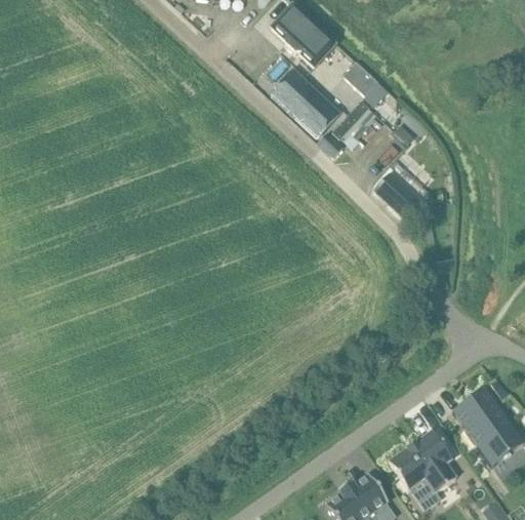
[(283,12),(271,27),(284,39),(284,45),(293,53),(299,53),(301,55),(313,67),(332,45),(308,22),(290,5),(283,12)]
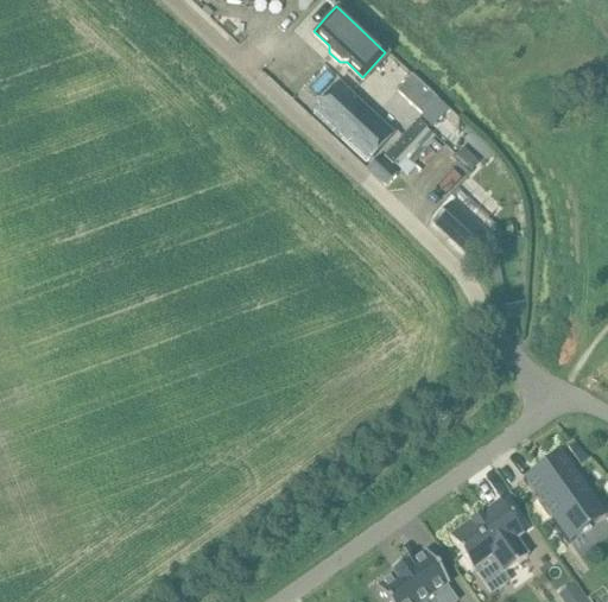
[(399,86),(397,88),(422,111),(435,96),(410,74),(399,86)]
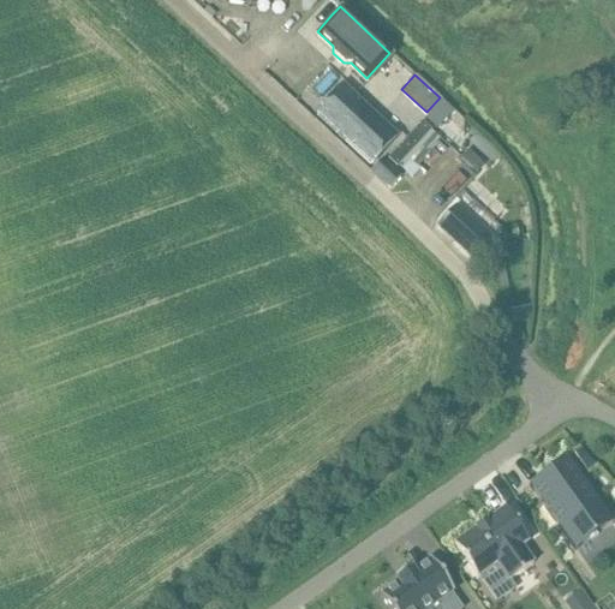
[(341,81),(324,99),(353,125),(344,135),(372,160),(398,132),(341,81)]
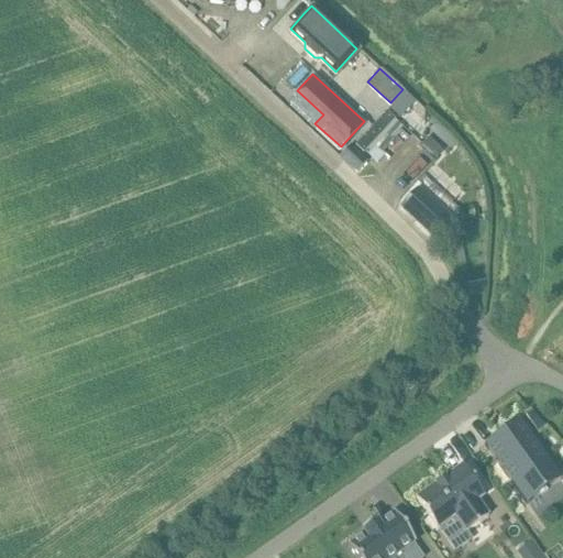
[(428,133),(421,141),(435,154),(442,146),(428,133)]
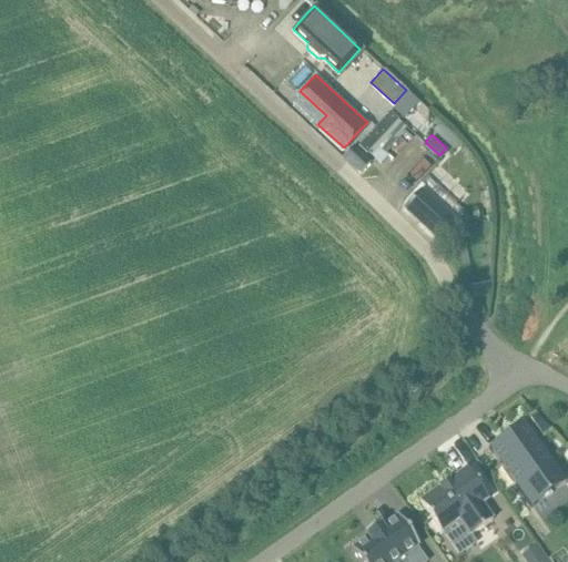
[(377,145),(372,151),(381,160),(387,153),(377,145)]
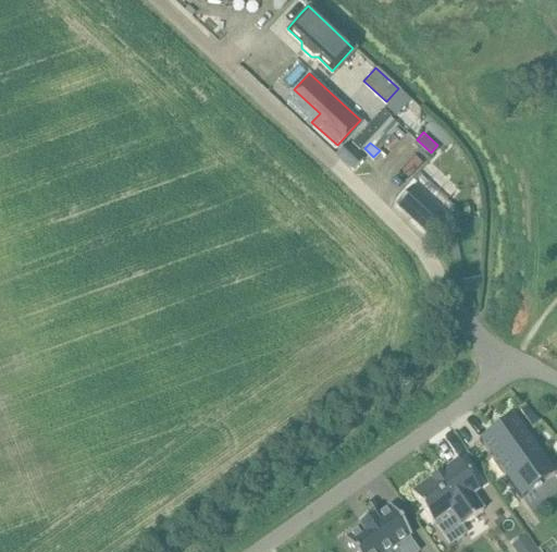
[(453,194),(462,182),(429,156),(419,168),(453,194)]
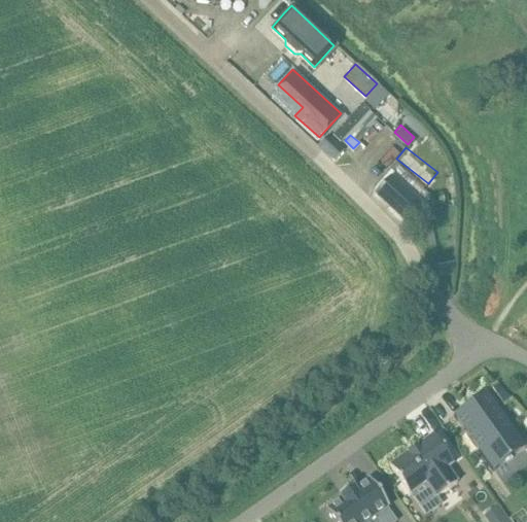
[(421,203),(391,175),(377,190),(407,218),(421,203)]
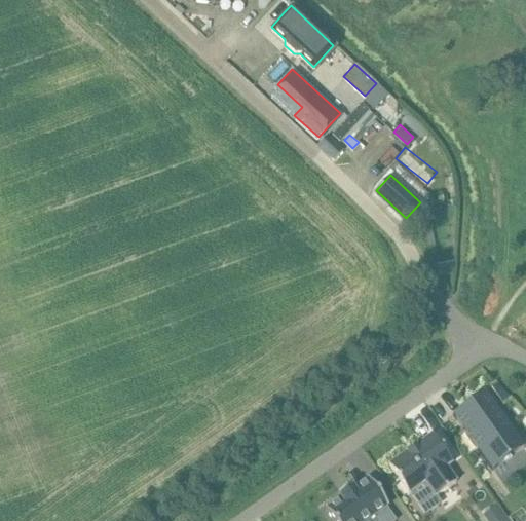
[(465,402),(452,411),(491,468),(493,466),(492,463),(522,443),(523,445),(525,443),(486,387),(473,398),(465,402)]
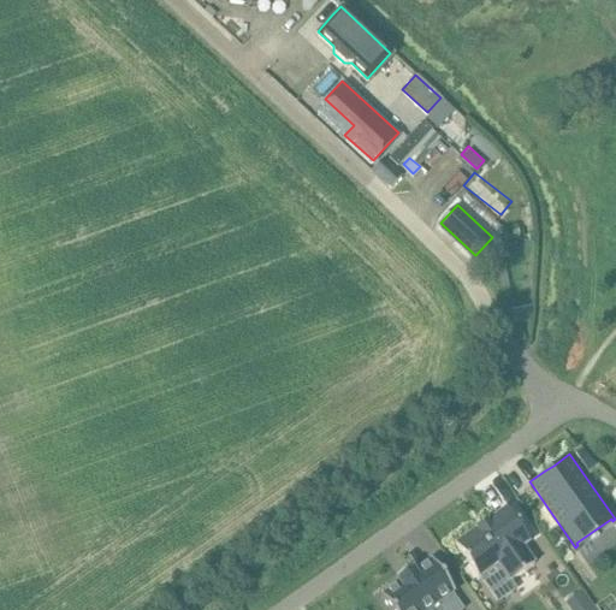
[(507,504),(455,540),(479,574),(497,561),(509,578),(534,560),(522,543),(529,538),(507,504)]
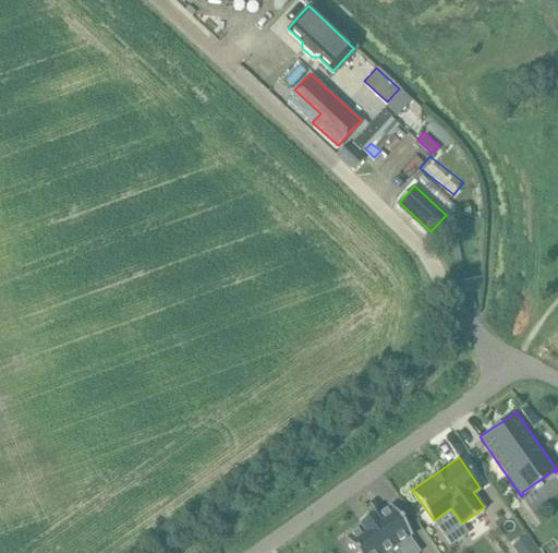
[(391,505),(375,516),(373,513),(359,523),(361,526),(344,538),(355,552),(352,552),(383,552),(396,544),(401,552),(413,552),(419,550),(409,535),(411,533),(391,505)]
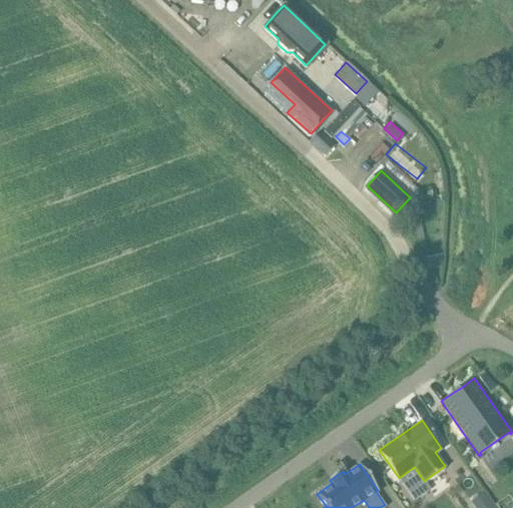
[(483,489),(470,498),(477,507),(484,507),(493,502),(483,489)]
